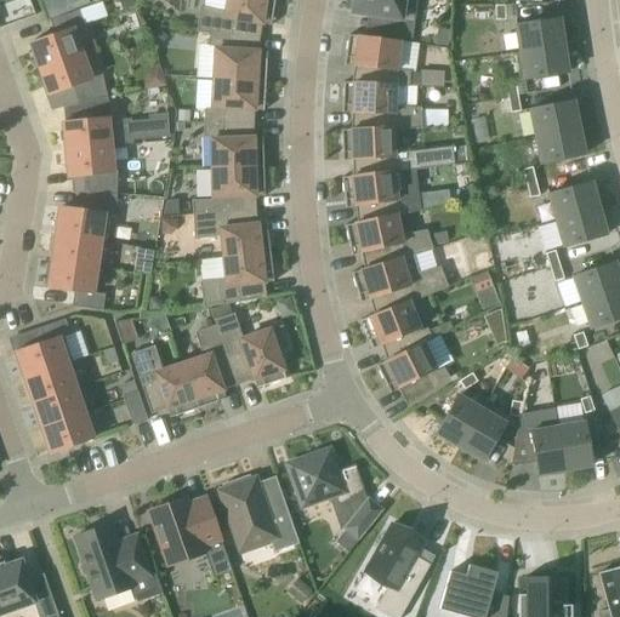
[(199,29),(209,30),(209,29),(261,35),(263,15),(273,16),(276,0),(228,0),(228,7),(202,4),(199,29)]
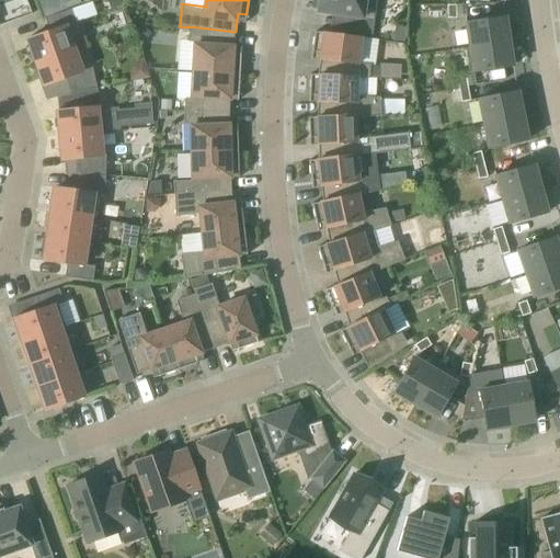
[(343,13),(341,29),(374,33),(377,4),(364,2),(364,0),(315,0),(315,4),(319,6),(318,10),(343,13)]
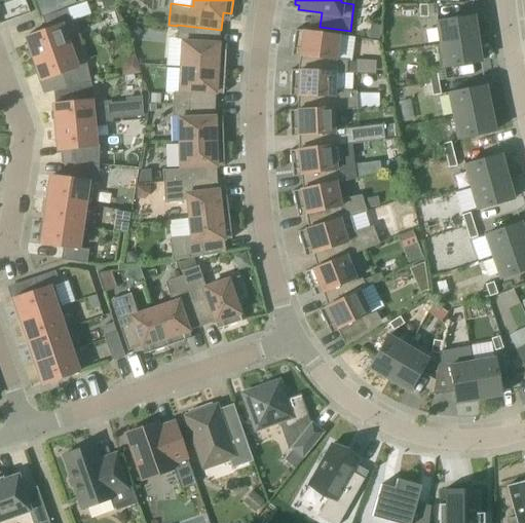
[(429,14),(428,2),(420,2),(420,15),(429,14)]
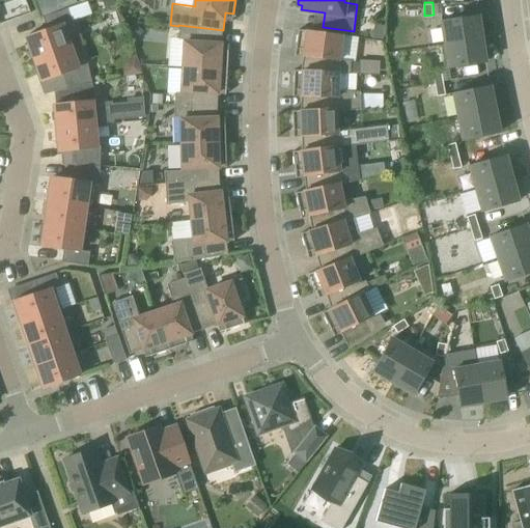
[(27,34),(34,56),(71,44),(83,39),(76,19),(74,20),(68,6),(44,15),(48,27),(28,34),(28,33),(27,34)]
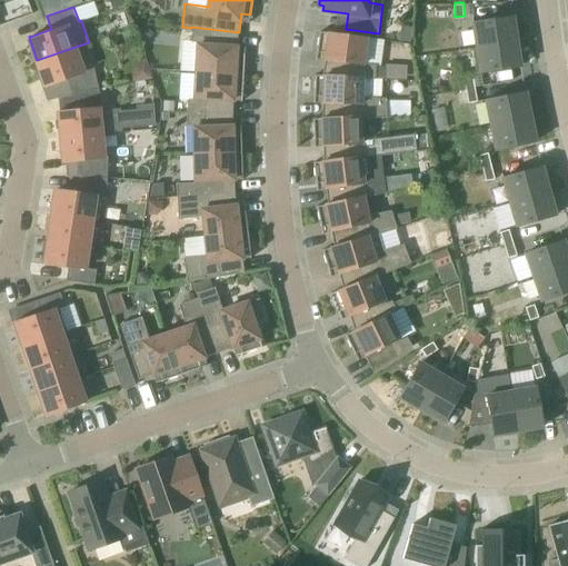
[(477,47),(517,40),(512,16),(472,22),(477,47)]
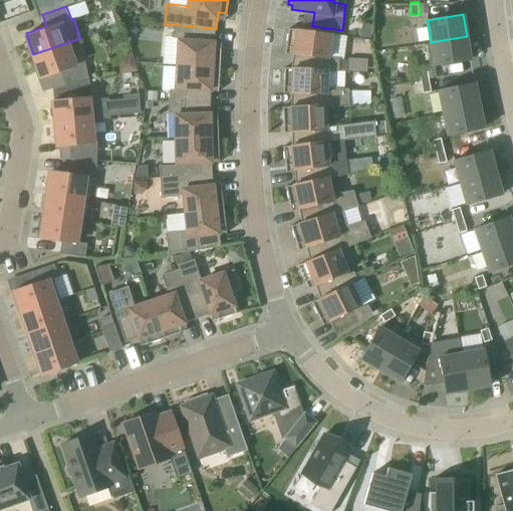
[(173,24),(173,25),(172,36),(181,37),(179,48),(179,62),(221,65),(222,46),(213,46),(216,29),(173,24)]
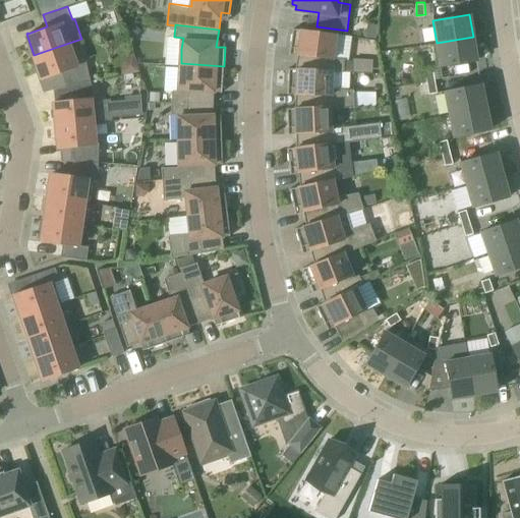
[(299,48),(296,67),(333,69),(333,70),(344,70),(345,58),(333,57),(336,33),(293,27),(290,47),(299,48)]
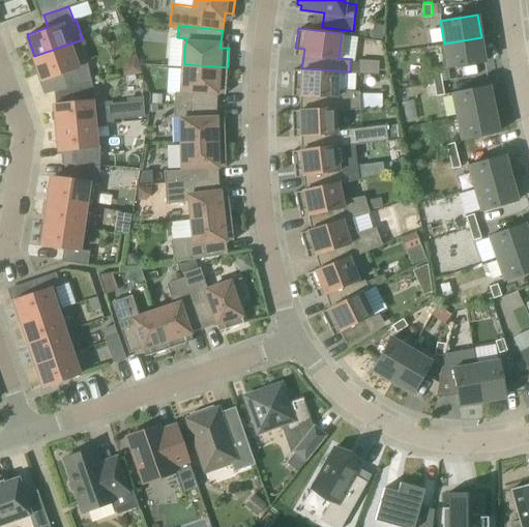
[(485,61),(481,37),(444,44),(447,66),(485,61)]
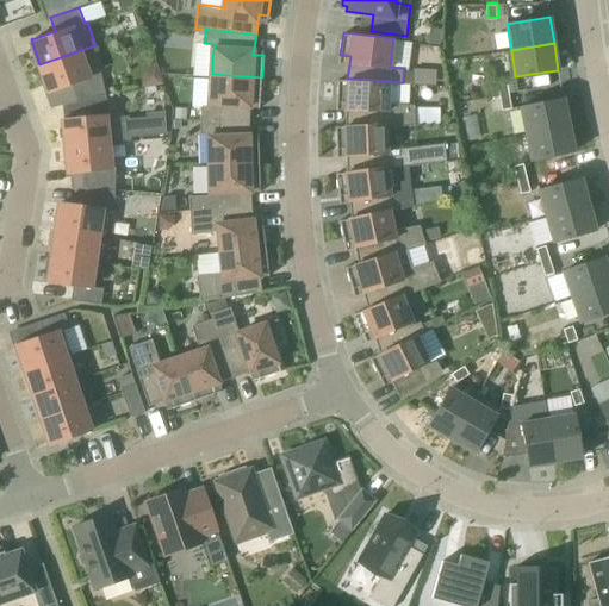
[(196,45),(194,72),(204,72),(205,45),(196,45)]
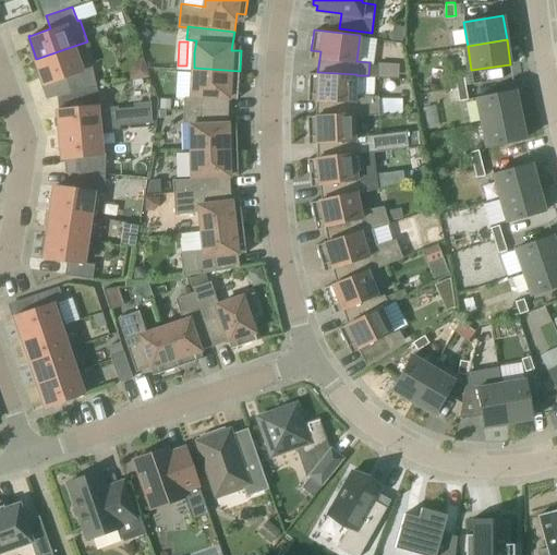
[(74,46),(36,59),(45,84),(47,83),(46,82),(67,75),(71,91),(97,84),(93,64),(82,69),(74,46)]
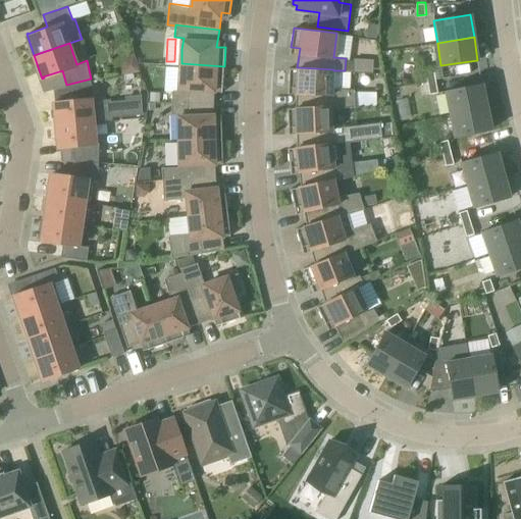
[(355,56),(355,68),(373,68),(373,56),(355,56)]
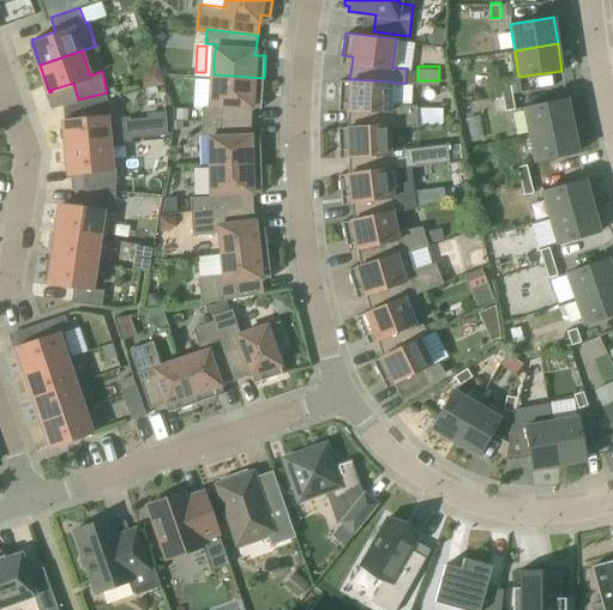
[(204,106),(203,119),(252,120),(252,100),(263,100),(264,78),(214,74),(211,106),(204,106)]
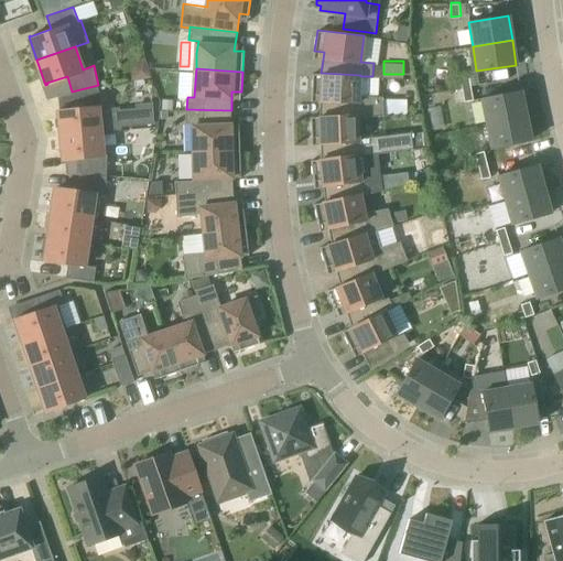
[(321,94),(321,115),(321,116),(358,114),(358,115),(383,115),(383,96),(359,96),(360,76),(360,75),(321,73),(313,73),(312,94),(321,94)]
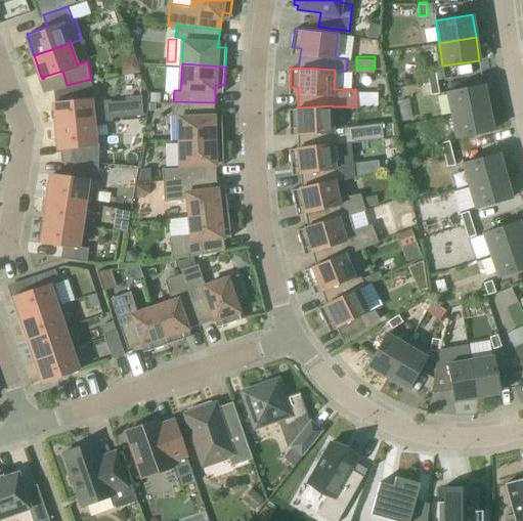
[(430,81),(438,79),(436,68),(428,69),(430,81)]
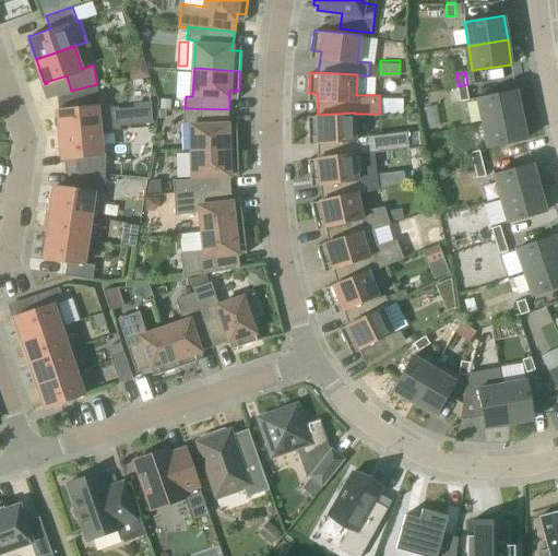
[(102,104),(97,84),(71,91),(58,94),(59,107),(58,107),(60,132),(99,129),(101,129),(105,129),(103,104),(102,104)]
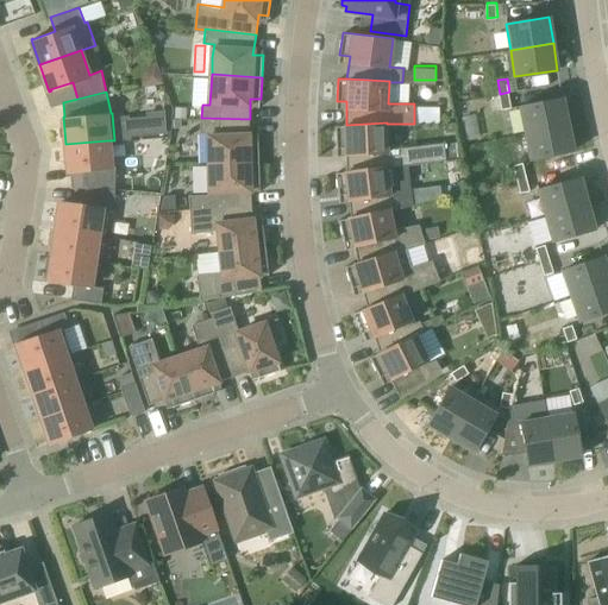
[(509,92),(500,94),(502,108),(512,106),(509,92)]
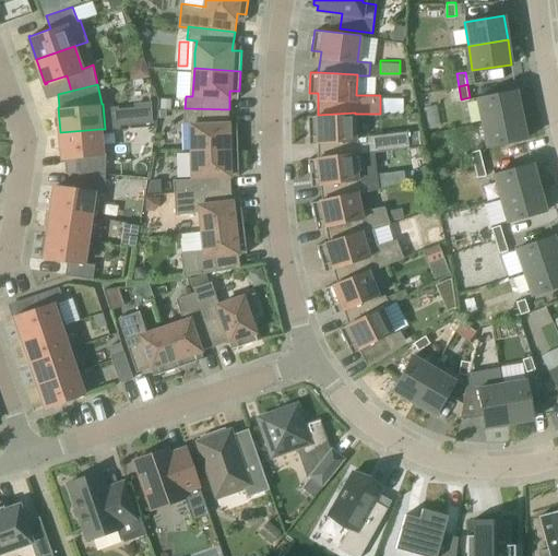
[(482,122),(521,114),(517,90),(477,98),(482,122)]
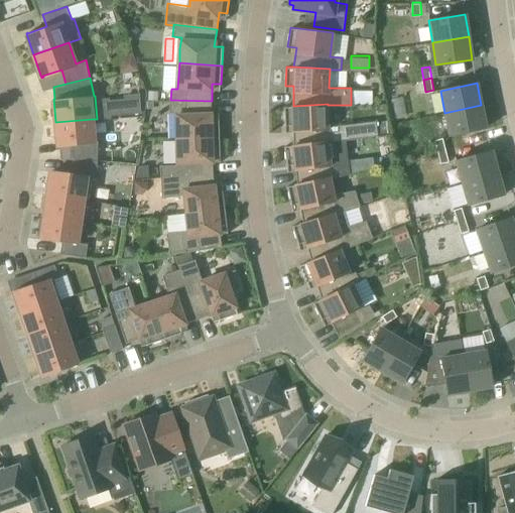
[(365,103),(365,88),(352,88),(352,103),(365,103)]
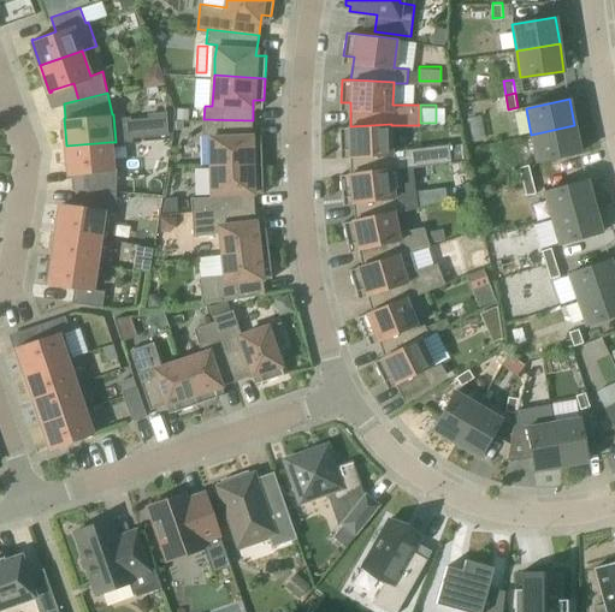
[(147,111),(148,116),(149,135),(169,132),(166,110),(147,111)]
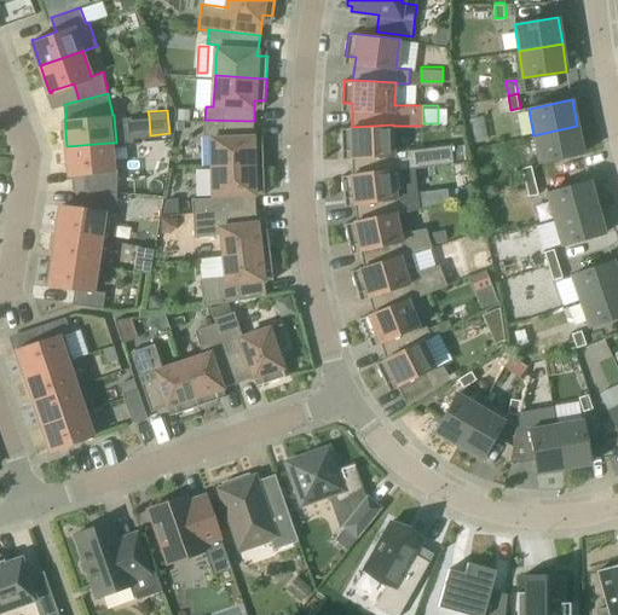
[(254,121),(204,120),(204,133),(212,134),(213,166),(264,163),(264,141),(253,141),(254,121)]
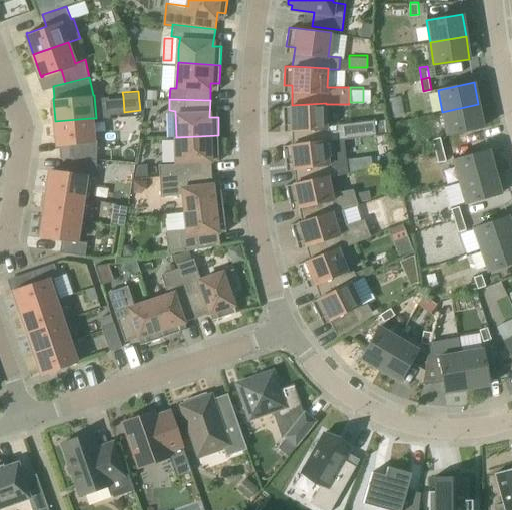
[(292,105),(292,104),(283,105),(284,124),(292,124),(293,143),(325,139),(325,140),(344,138),(376,134),(376,133),(374,121),(374,120),(336,124),(336,129),(326,130),(326,104),(326,103),(292,105)]
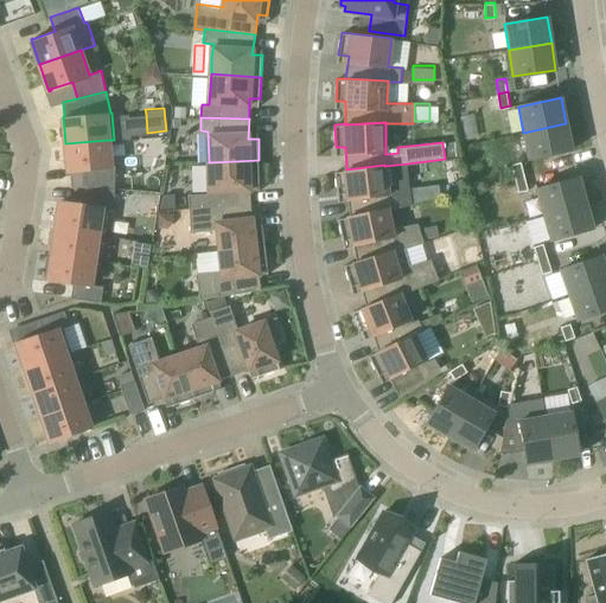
[(572,149),(566,123),(523,133),(529,159),(572,149)]
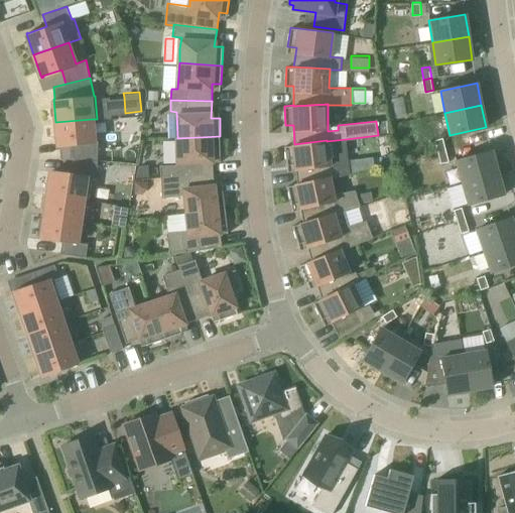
[(95,140),(93,119),(92,119),(55,122),(58,146),(59,145),(61,158),(73,158),(98,159),(98,140),(95,140)]
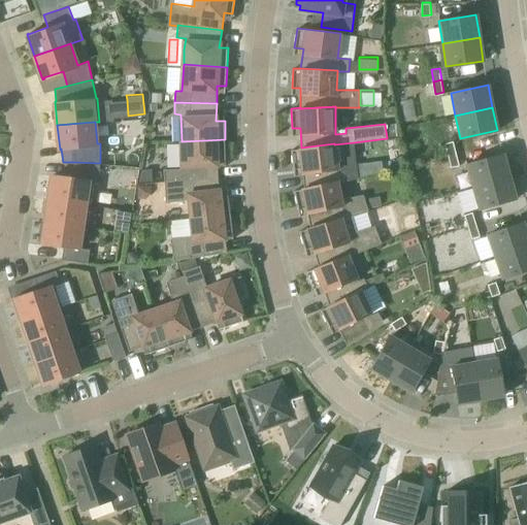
[(397,123),(385,125),(387,137),(398,135),(397,123)]
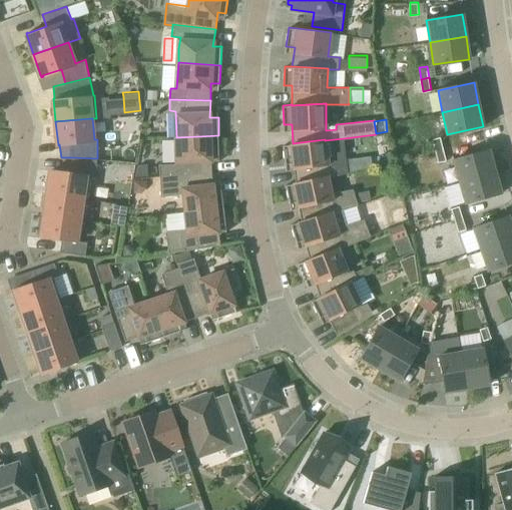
[(160,164),(161,175),(212,171),(210,154),(219,154),(218,135),(176,137),(177,163),(160,164)]
